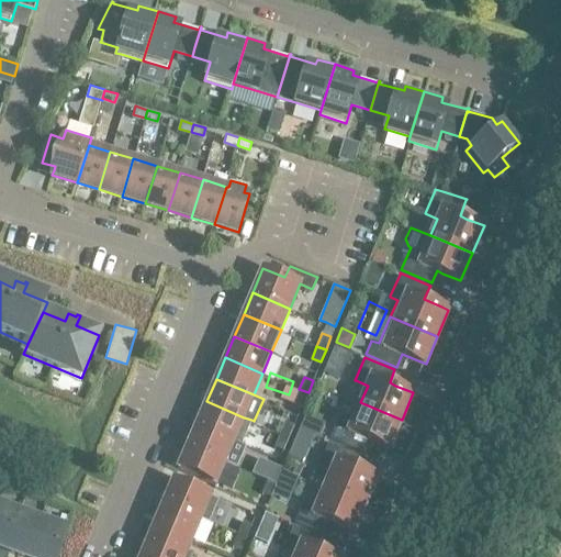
[(299,389),(294,402),(303,405),(309,392),(299,389)]
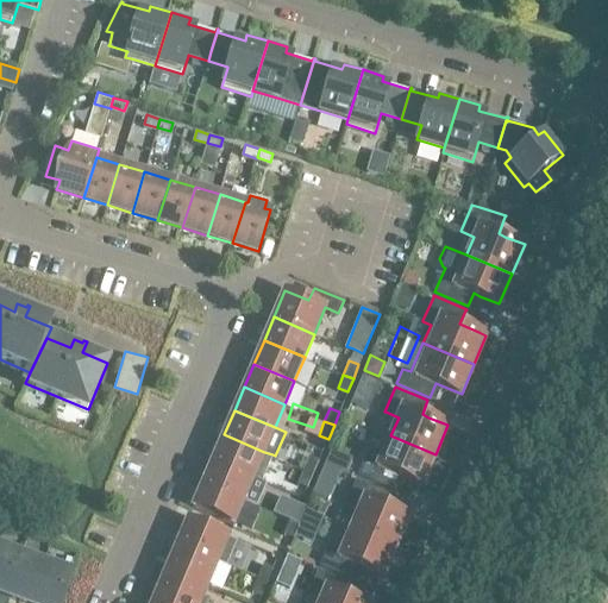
[(224,434),(214,458),(255,475),(263,478),(273,454),(264,452),(224,434)]
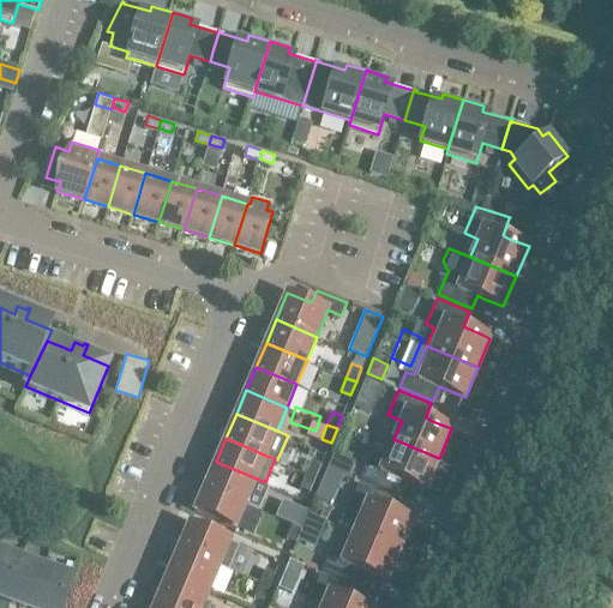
[(439,458),(394,439),(385,458),(372,452),(361,477),(395,492),(400,477),(426,488),(439,458)]
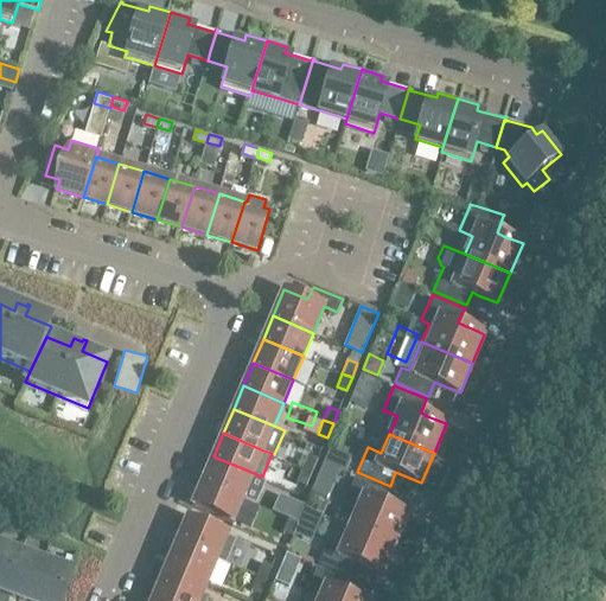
[(310,453),(304,466),(313,471),(319,456),(310,453)]
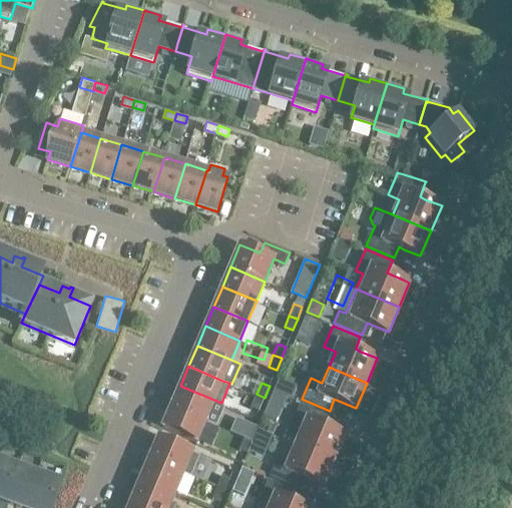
[(180,386),(172,406),(206,420),(214,400),(180,386)]
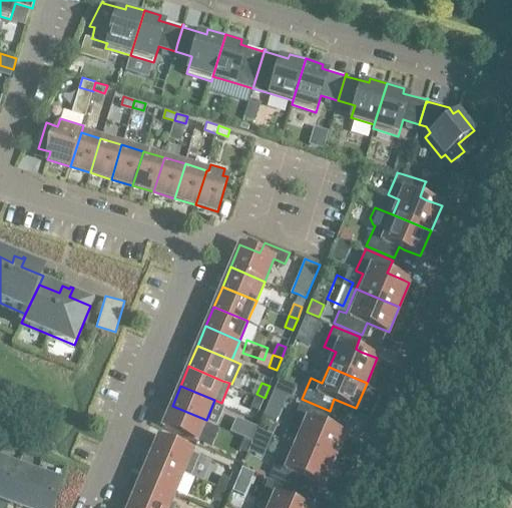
[(275,389),(270,402),(283,407),(288,394),(275,389)]
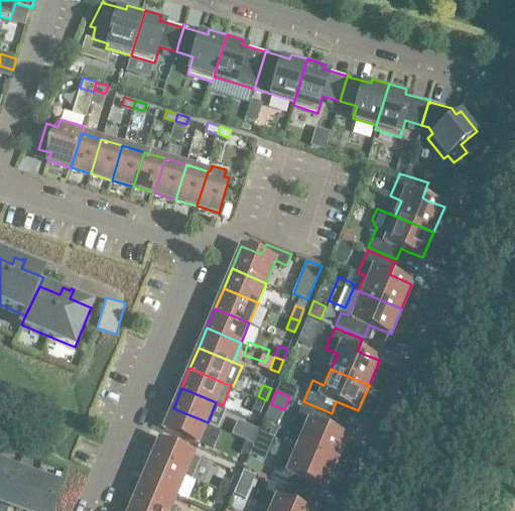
[(258,396),(253,408),(261,411),(266,400),(258,396)]
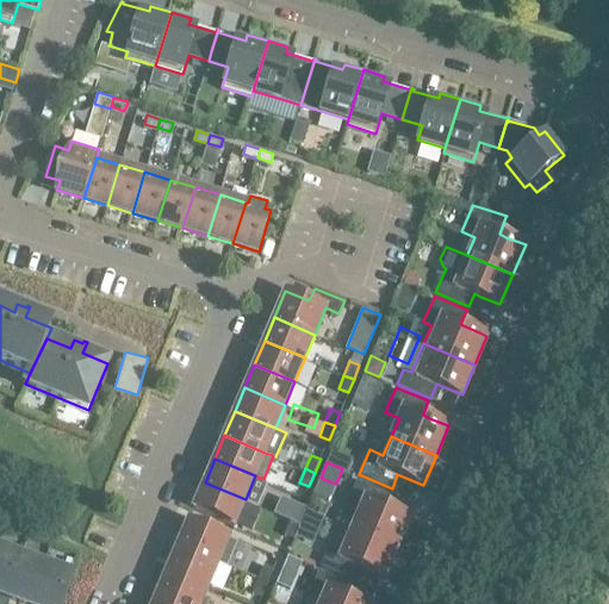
[(353,527),(398,546),(410,516),(384,505),(390,492),(358,479),(347,503),(360,509),(353,527)]
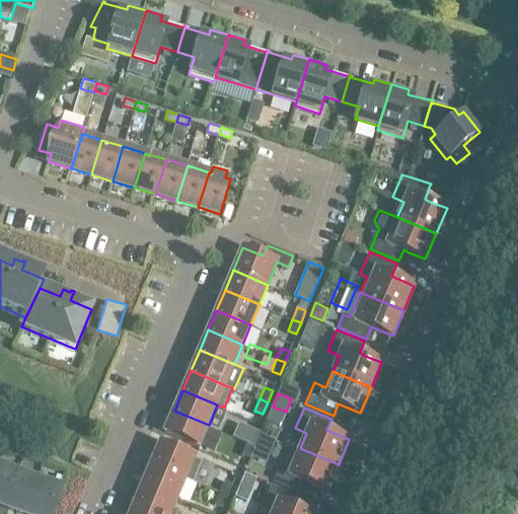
[(209,425),(174,411),(165,430),(200,445),(209,425)]
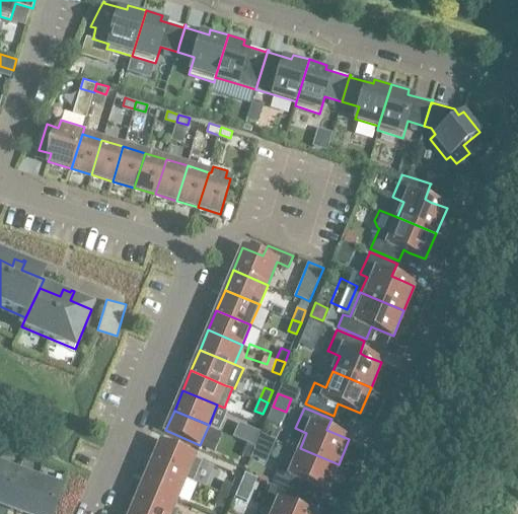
[(261,433),(252,429),(247,441),(255,444),(261,433)]
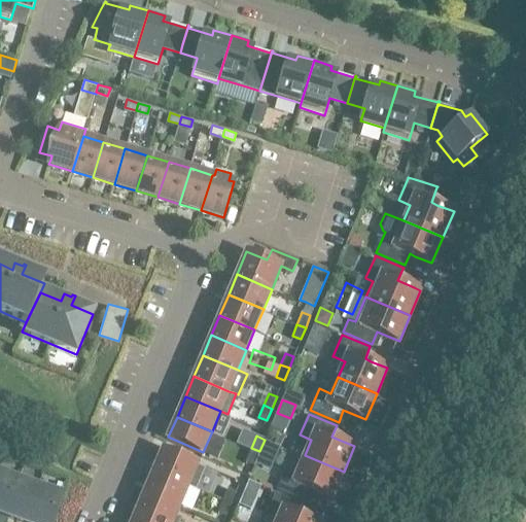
[(198,463),(164,448),(154,470),(189,484),(197,487),(206,466),(198,463)]
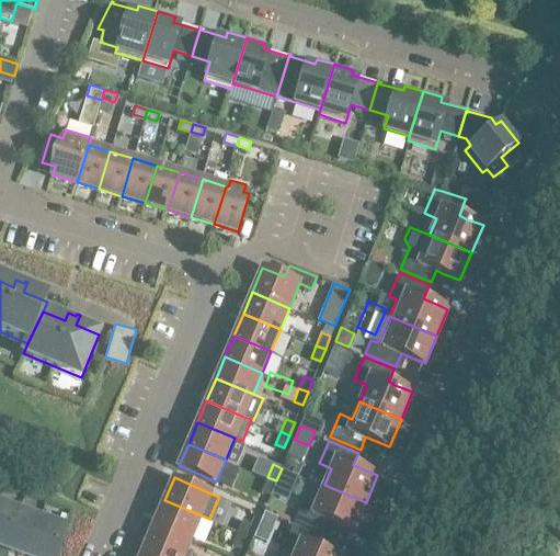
[(267,477),(262,490),(271,494),(276,480),(267,477)]
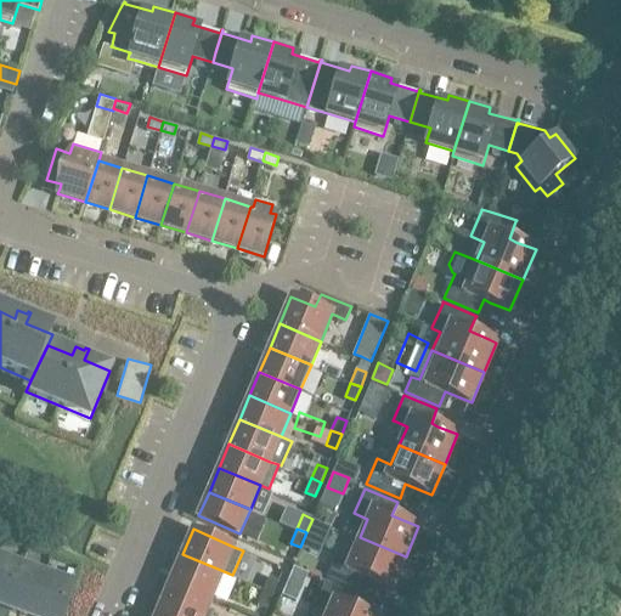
[(406,557),(360,537),(351,555),(338,550),(328,576),(361,589),(366,576),(393,587),(406,557)]
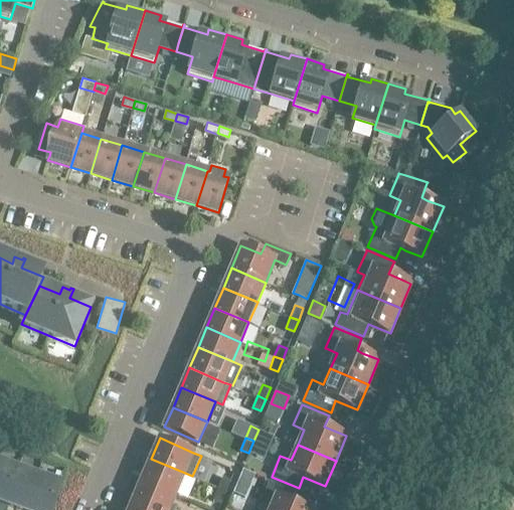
[(151,459),(143,478),(176,493),(185,473),(151,459)]
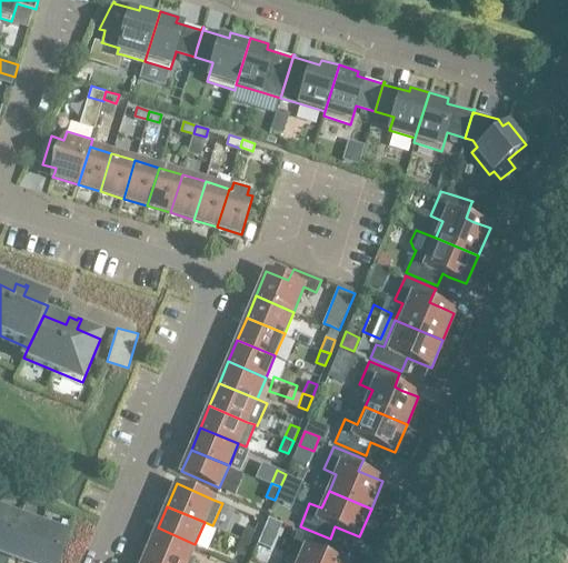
[(26,519),(3,511),(0,519),(0,551),(0,552),(11,555),(26,519)]
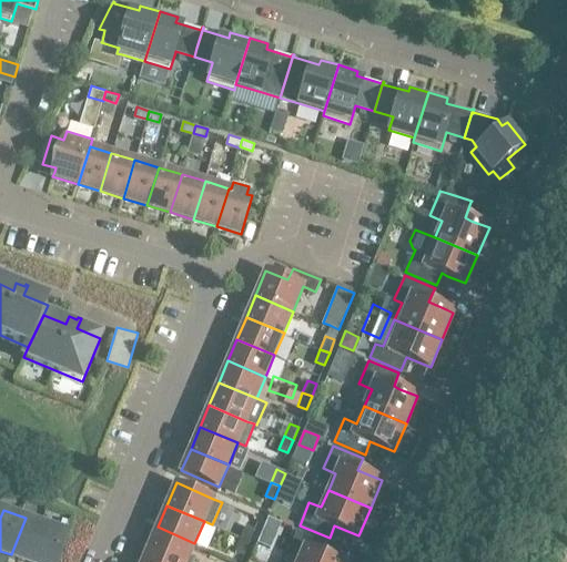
[(266,524),(277,529),(281,521),(270,515),(266,524)]
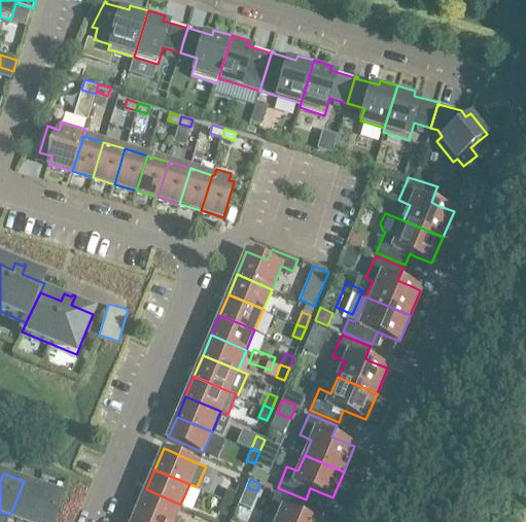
[(32,521),(44,489),(24,481),(10,515),(30,521),(32,521)]
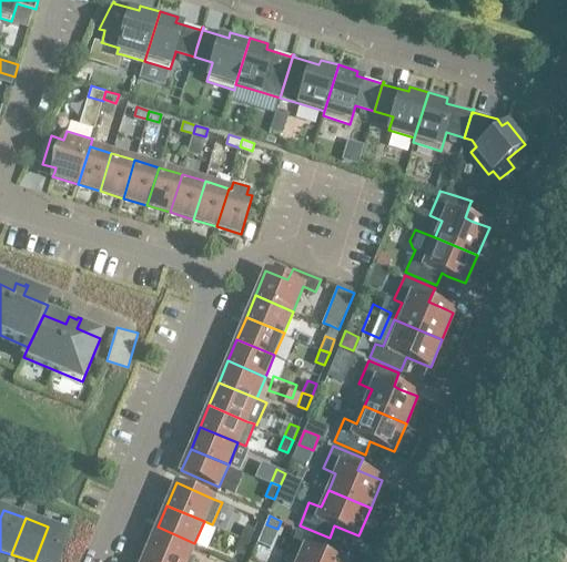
[(245,524),(241,537),(250,540),(254,529),(245,524)]
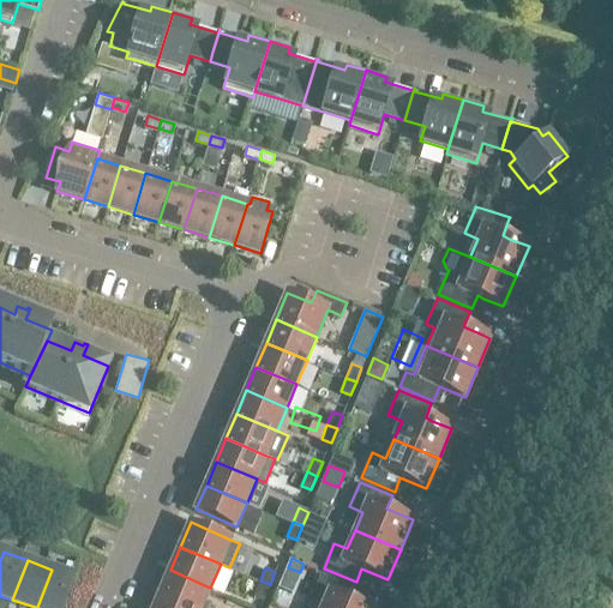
[(52,570),(37,607),(64,607),(66,602),(74,577),(52,570)]
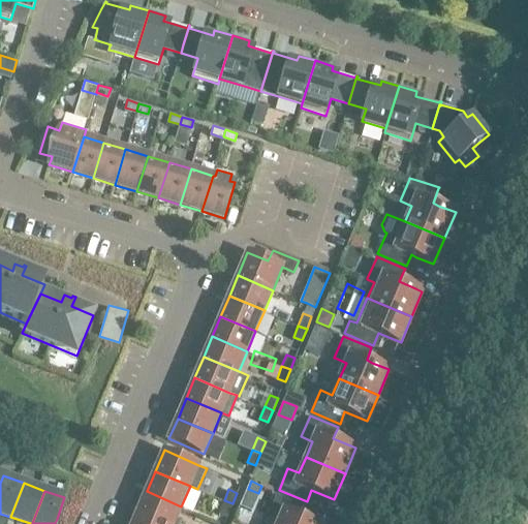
[(174,523),(181,506),(147,491),(137,512),(165,523),(174,523)]
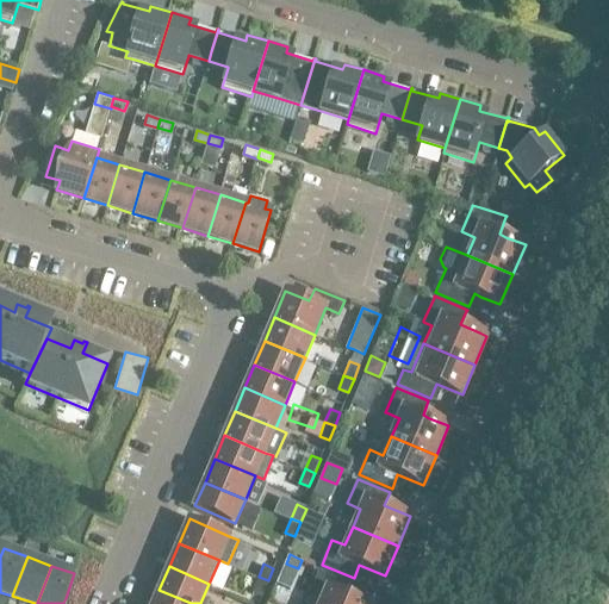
[(318,603),(365,603),(346,596),(352,583),(318,568),(309,593),(322,599),(318,603)]
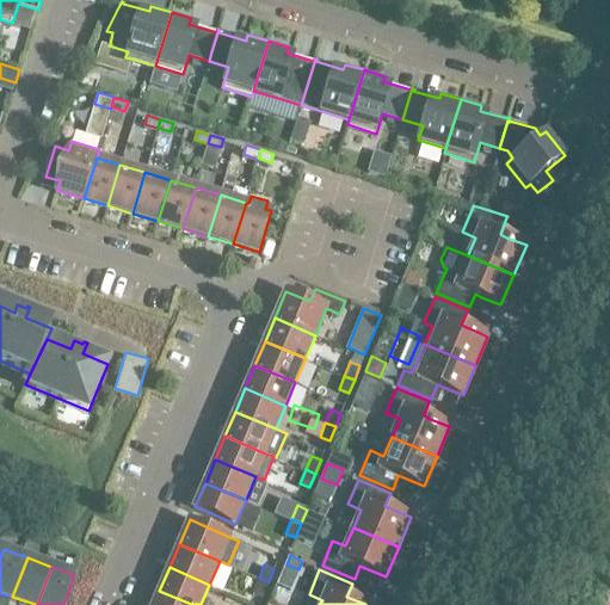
[(269,581),(259,578),(254,588),(264,593),(269,581)]
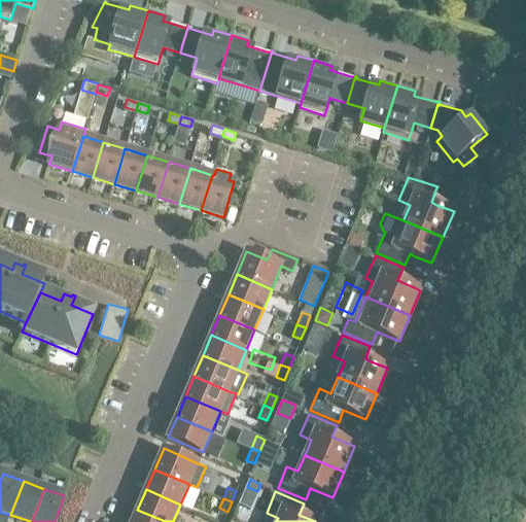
[(165,521),(137,510),(132,521),(165,521)]
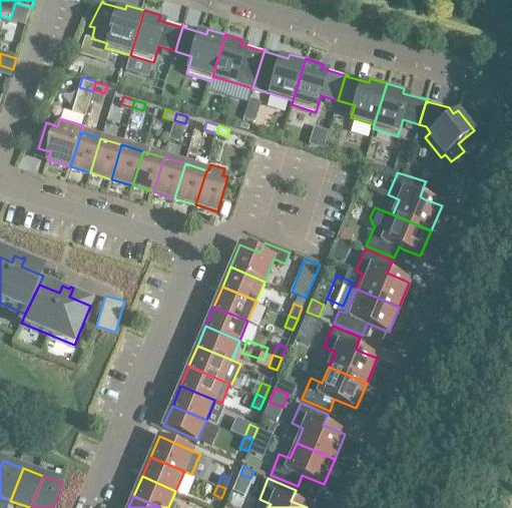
[(0,498),(0,507),(7,507),(10,501),(0,498)]
